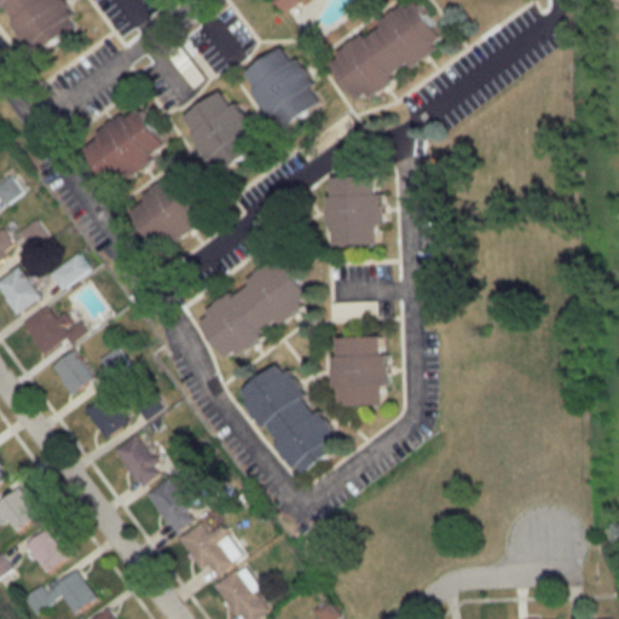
[(0,0),(0,6),(33,56),(77,25),(61,0),(0,0)]
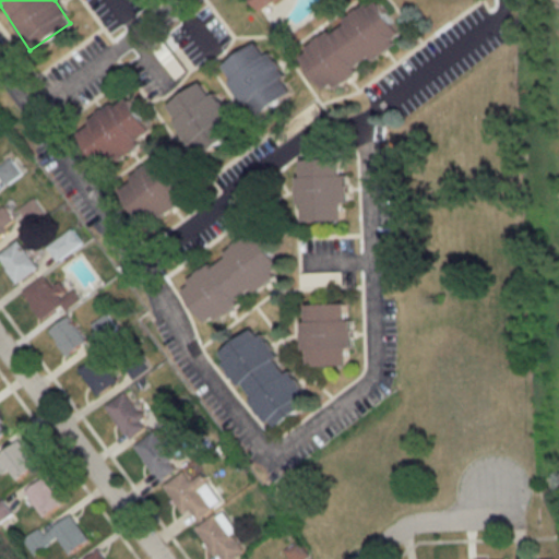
[(270,0),(250,0),(257,10),(270,0)]
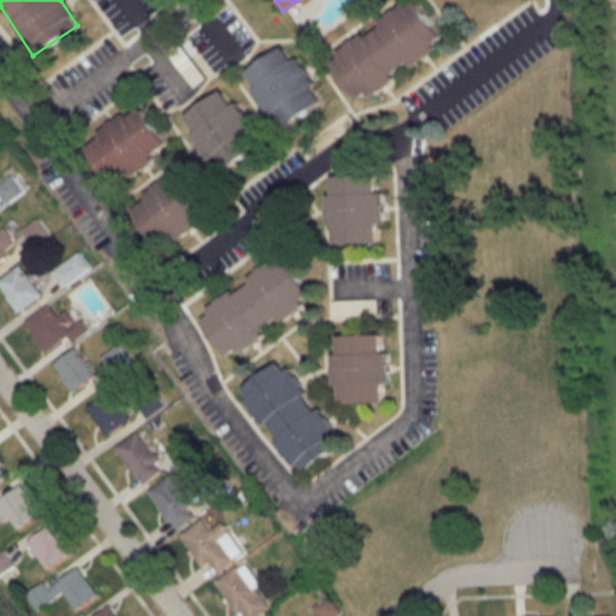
[(410,0),(327,57),(357,102),(443,46),(412,0),(410,0)]
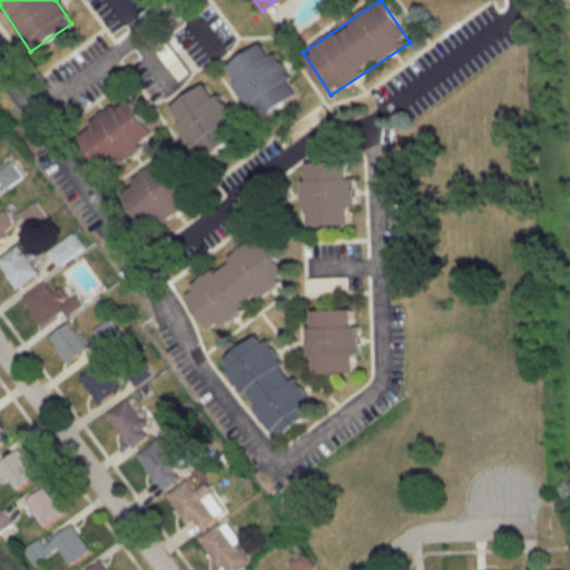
[(298,95),(268,41),(226,66),(257,119),(298,95)]
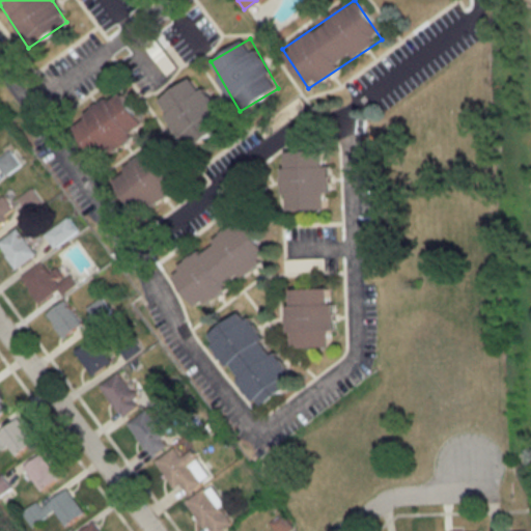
[(227,123),(195,75),(158,99),(190,148),(227,123)]
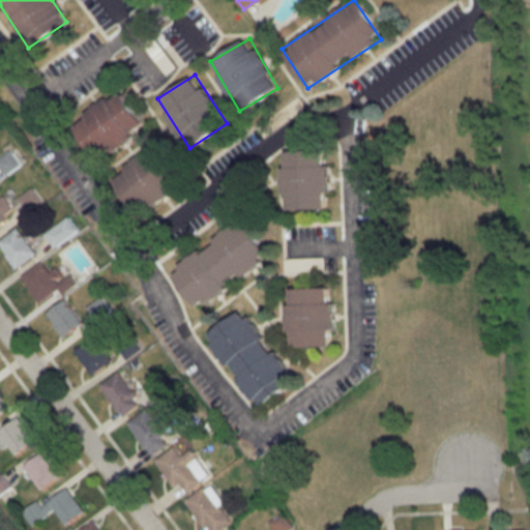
[(120,90),(71,120),(95,159),(145,128),(120,90)]
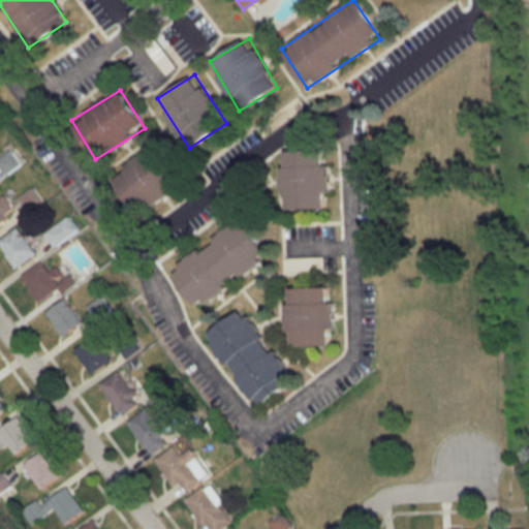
[(159,143),(111,175),(136,214),(185,183),(159,143)]
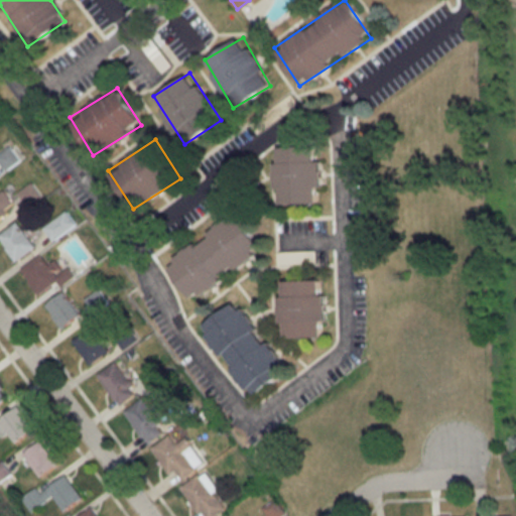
[(319,202),(317,145),(275,147),(277,204),(319,202)]
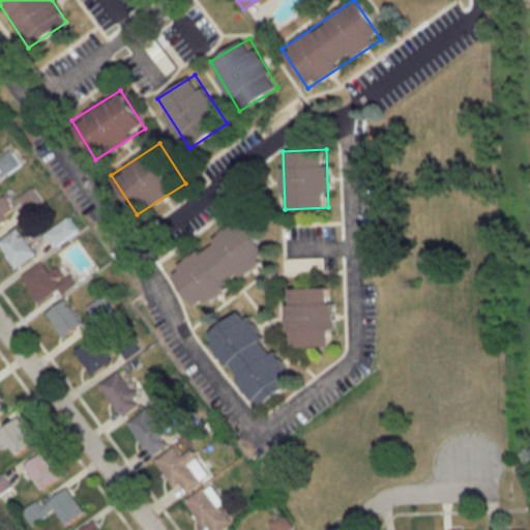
[(0,166),(6,174),(19,165),(9,151),(0,157),(0,166)]
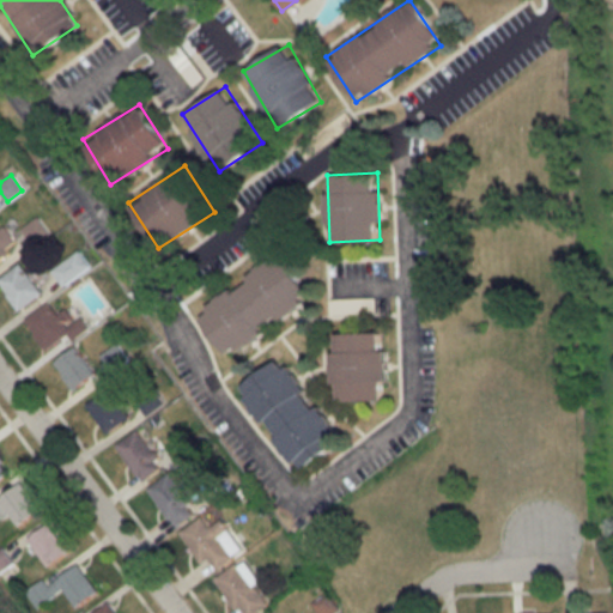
[(32,246),(48,235),(37,219),(22,230),(32,246)]
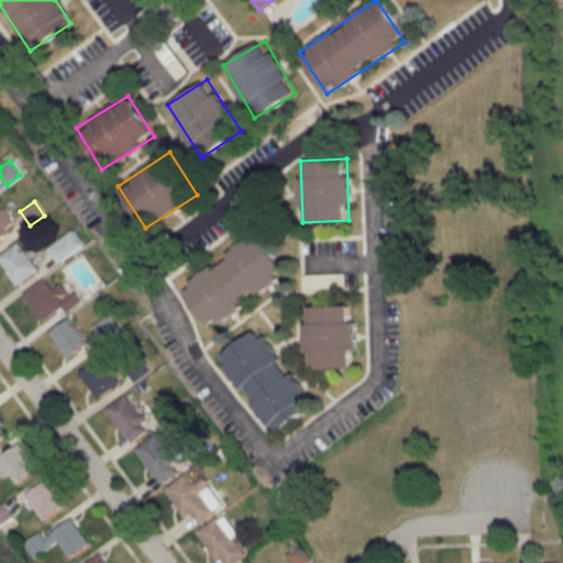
[(3,208),(0,210),(0,235),(15,227),(3,208)]
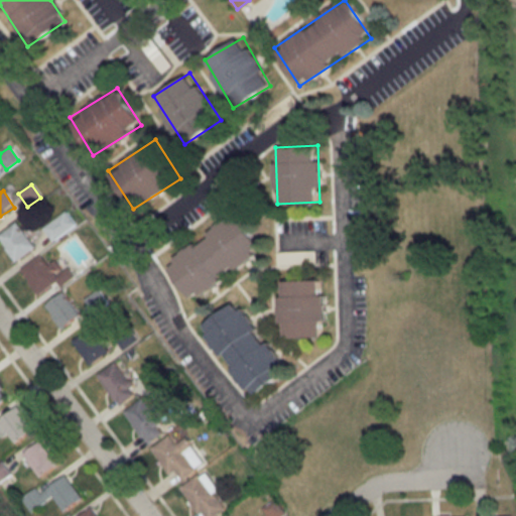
[(165,263),(191,300),(263,250),(236,213),(165,263)]
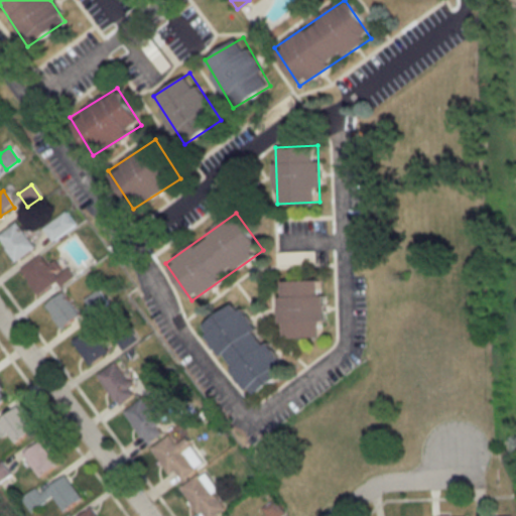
[(0,233),(0,241),(15,261),(34,246),(16,222),(0,233)]
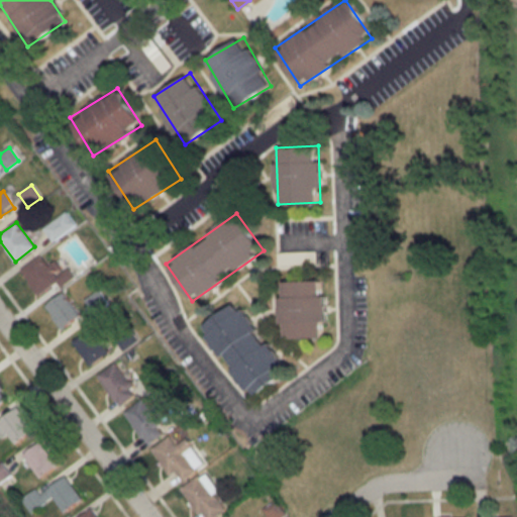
[(279,252),(279,264),(314,264),(314,252),(279,252)]
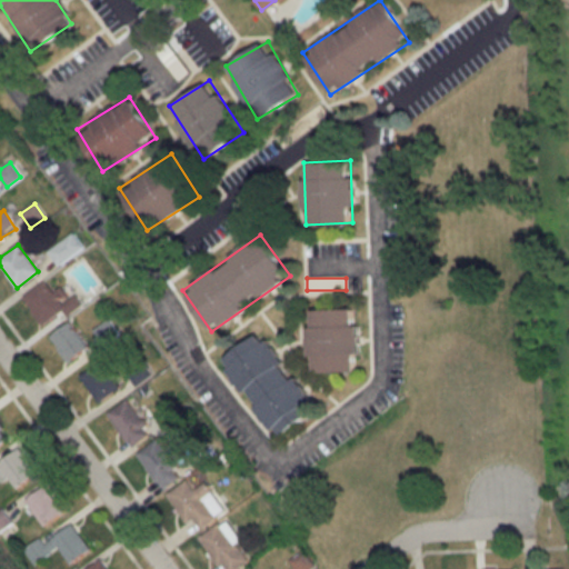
[(63,310),(67,315),(80,305),(75,296),(62,305),(46,280),(22,297),(42,325),(63,310)]
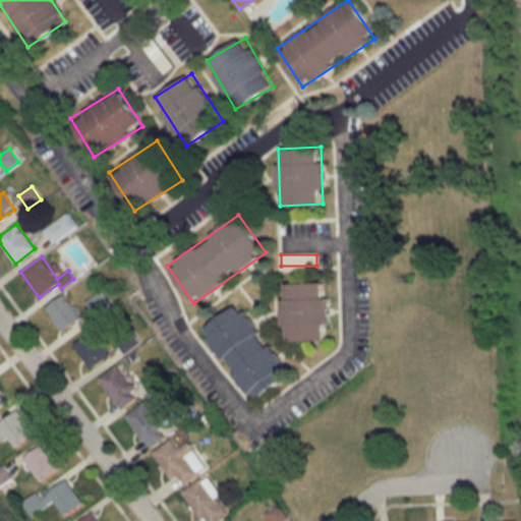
[(327,340),(326,282),(284,282),(284,340),(327,340)]
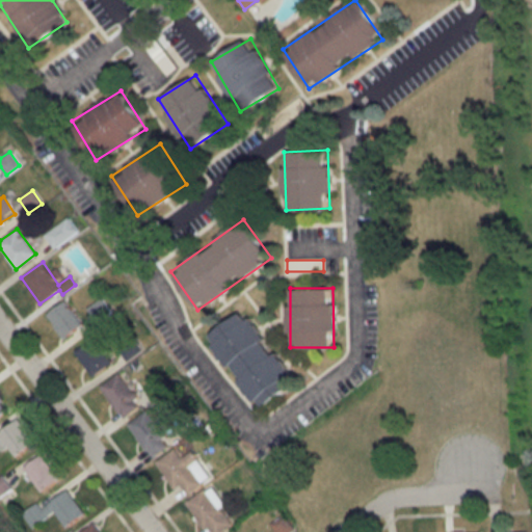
[(83,324),(63,300),(46,315),(64,339),(83,324)]
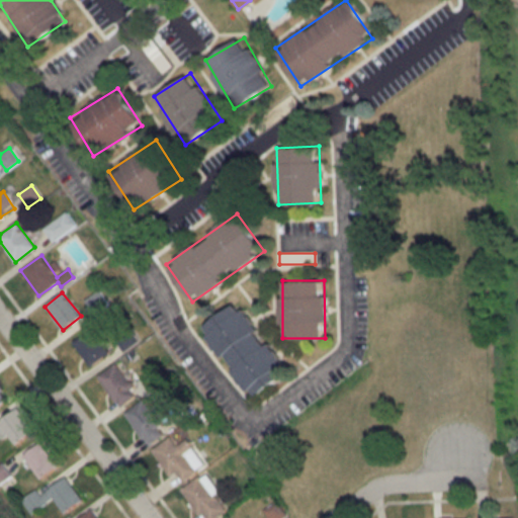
[(203,325),(248,399),(287,375),(243,301),(203,325)]
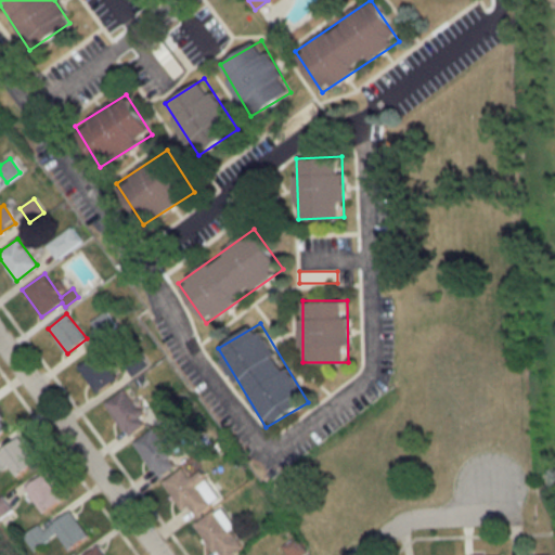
[(78,368),(97,392),(116,377),(97,352),(78,368)]
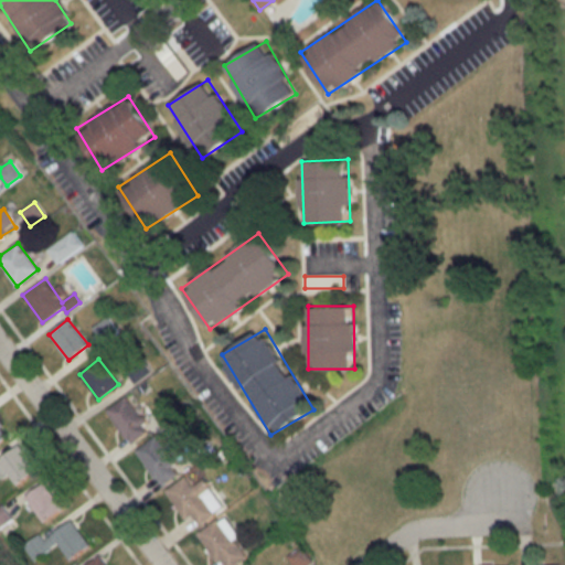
[(129,444),(149,429),(126,396),(106,411),(129,444)]
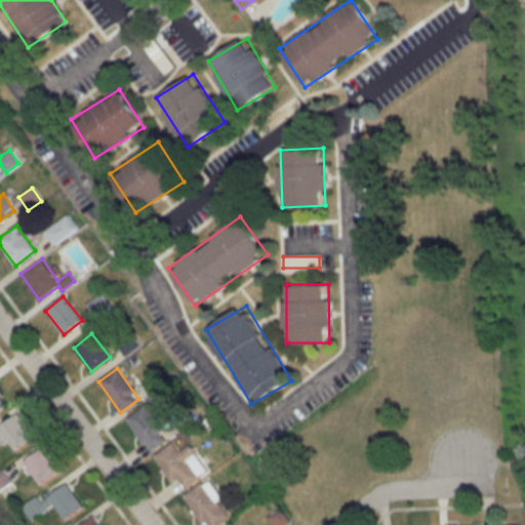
[(157,422),(164,417),(159,410),(151,415),(145,406),(126,417),(148,451),(167,439),(157,422)]
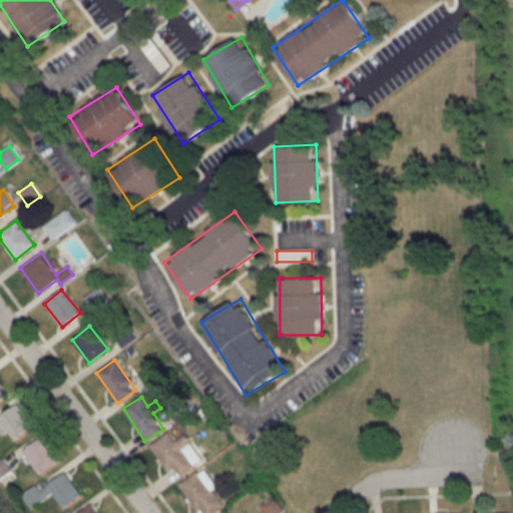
[(0,415),(0,420),(15,440),(33,426),(17,404),(0,415)]
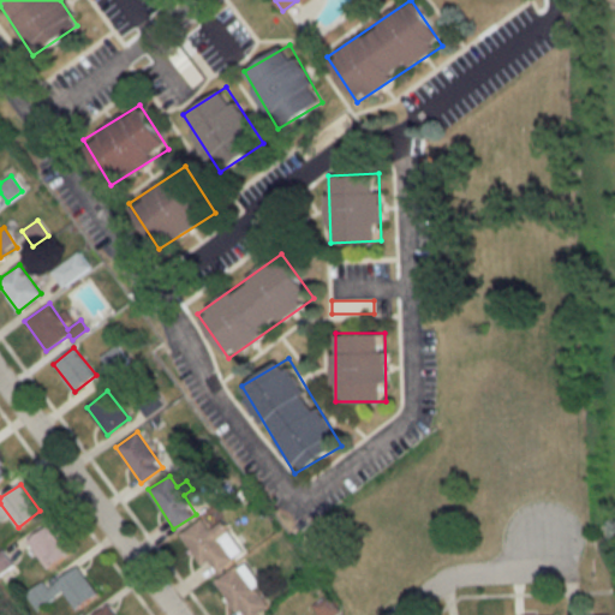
[(243,553),(222,521),(209,530),(202,519),(180,533),(202,568),(207,566),(212,573),(243,553)]
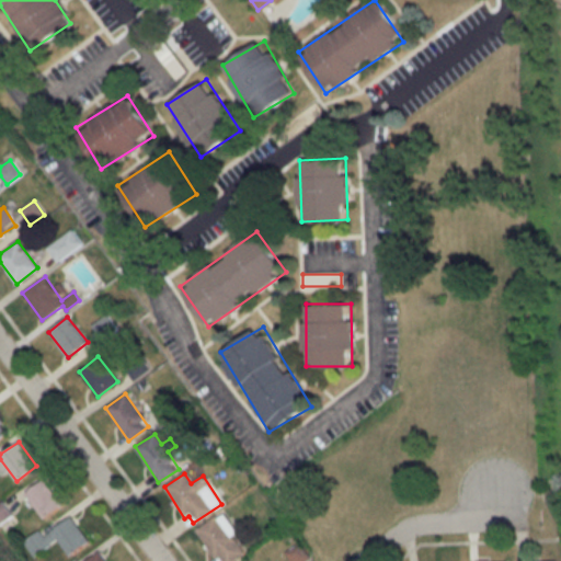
[(43,518),(63,504),(44,479),(25,493),(43,518)]
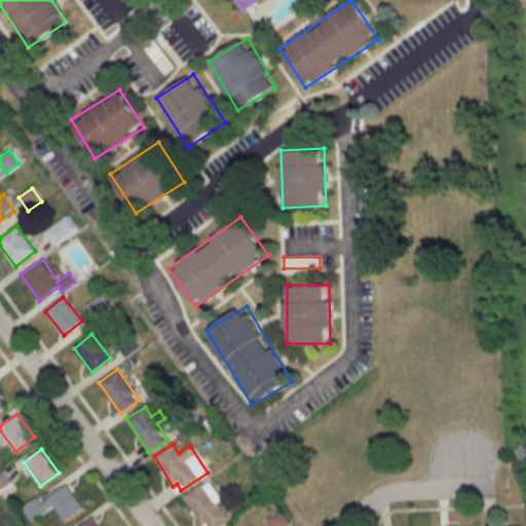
[(37,497),(22,508),(32,522),(54,506),(65,520),(83,508),(66,484),(40,502),(37,497)]
